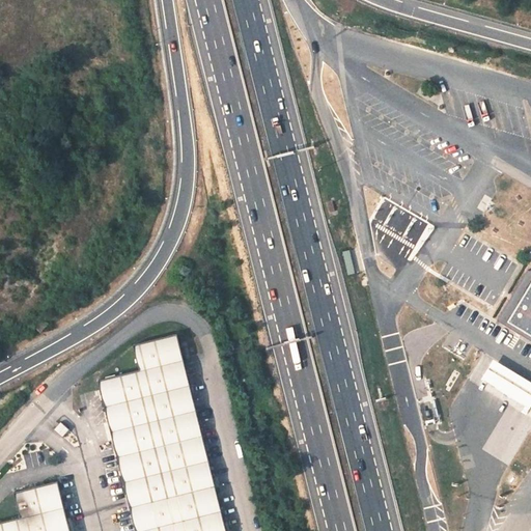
[(530,273),(502,324),(530,340),(530,273)]
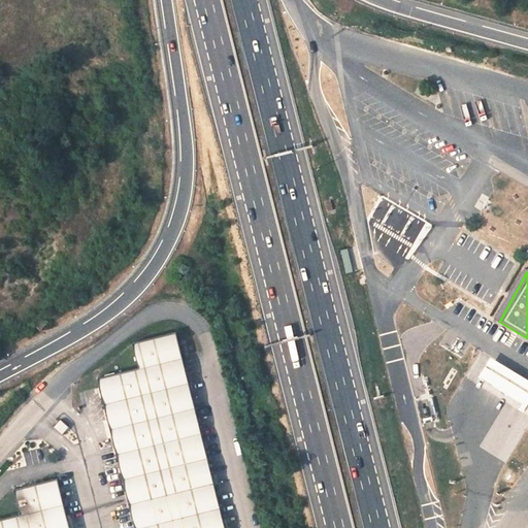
[(98,378),(135,527),(224,527),(175,332),(133,343),(139,368),(98,378)]
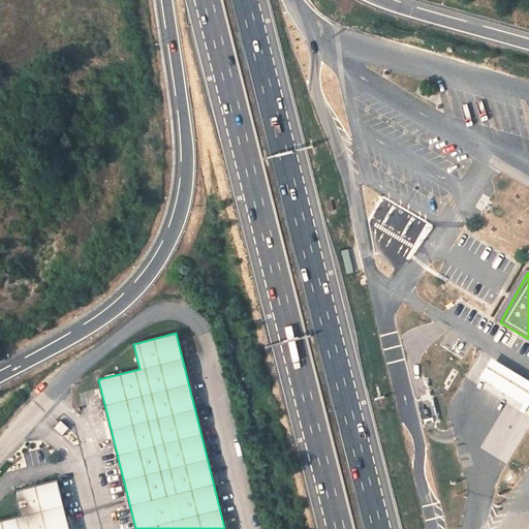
[(478,378),(527,407),(528,404),(528,380),(492,358),(478,378)]
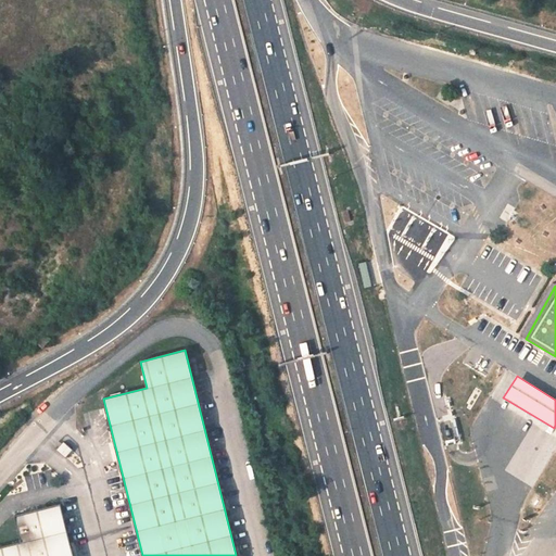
[(64,441),(58,449),(66,456),(73,449),(64,441)]
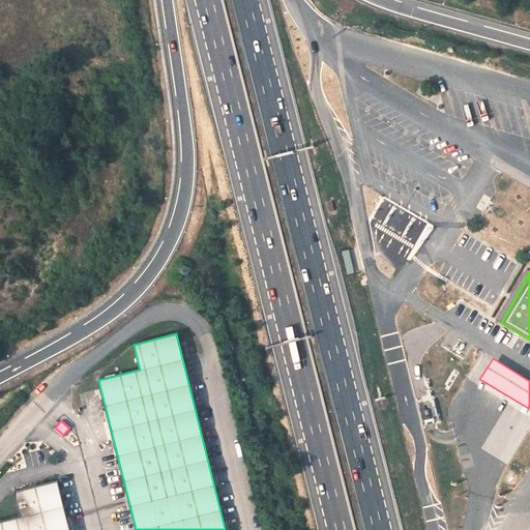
[(15,491),(21,516),(0,521),(0,529),(69,529),(58,479),(15,491)]
